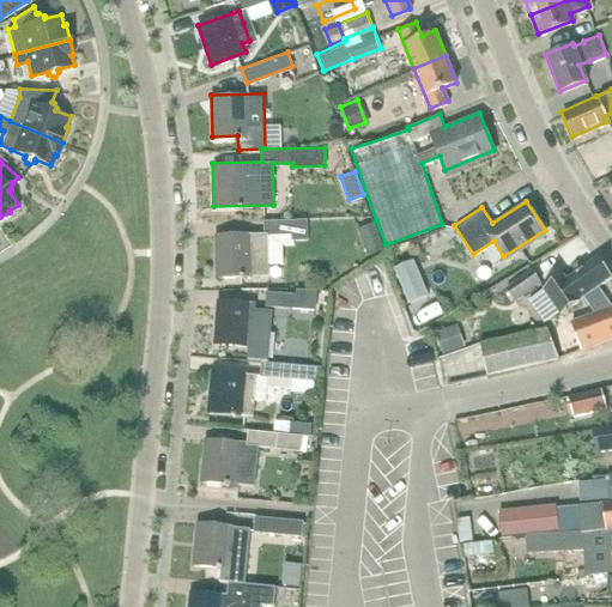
[(292,242),(292,238),(307,237),(307,217),(264,219),(264,231),(253,231),(253,234),(216,235),(217,275),(254,273),(268,274),(268,261),(282,261),(282,242),(292,242)]
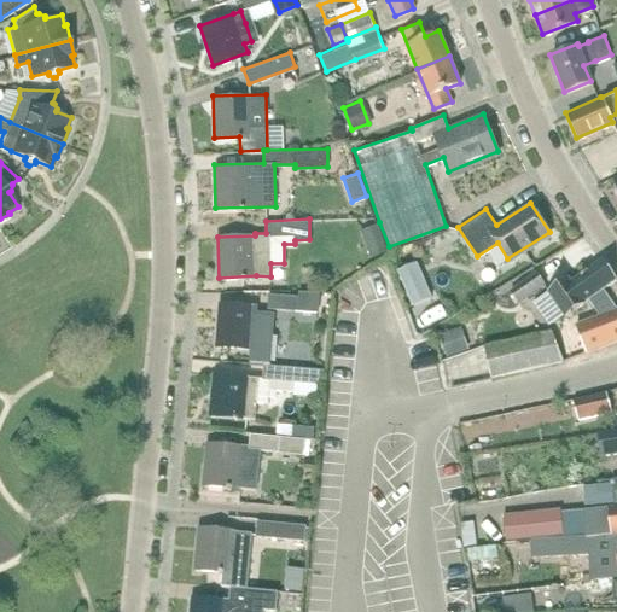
[(386,249),(377,221),(361,227),(371,255),(386,249)]
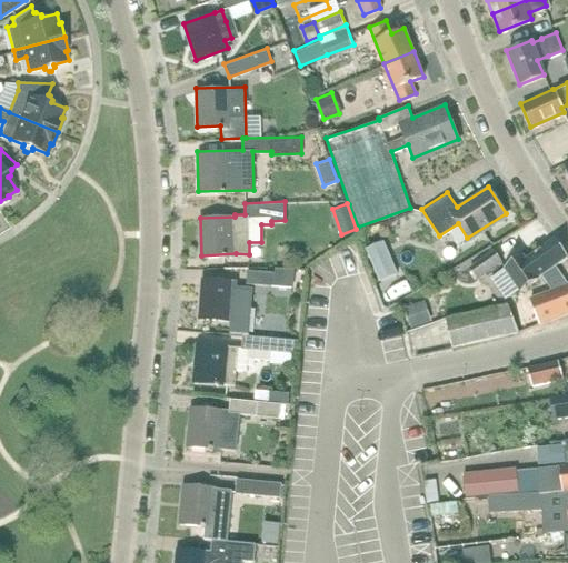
[(536,275),(537,274),(566,254),(555,237),(526,257),(522,253),(504,265),(519,288),(537,277),(536,275)]
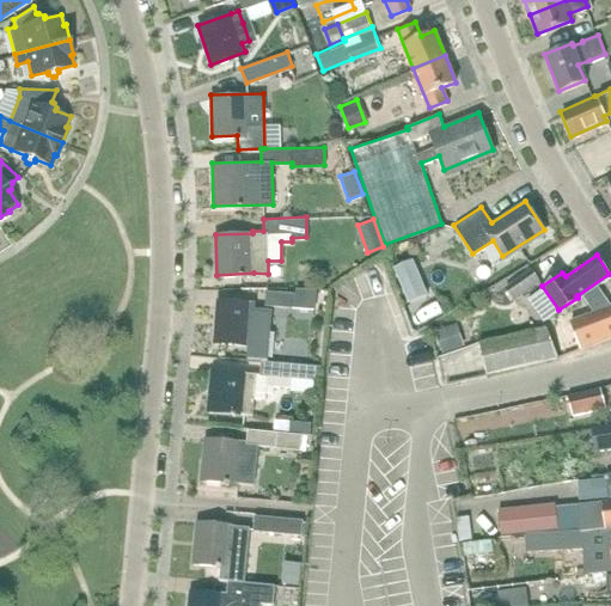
[(414,257),(395,264),(409,300),(428,293),(414,257)]
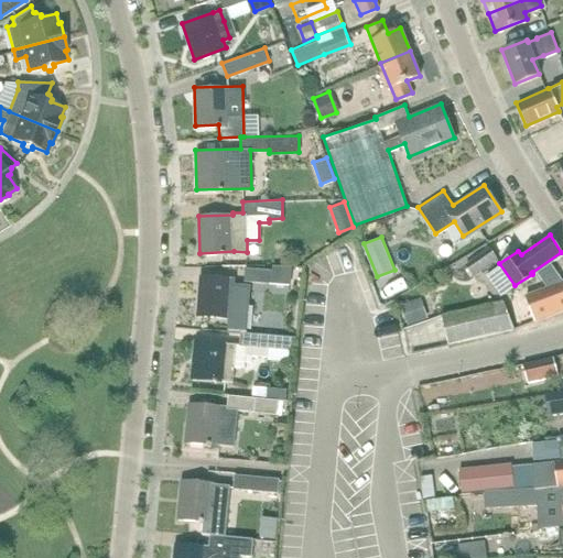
[(333,263),(342,260),(333,238),(324,241),(333,263)]
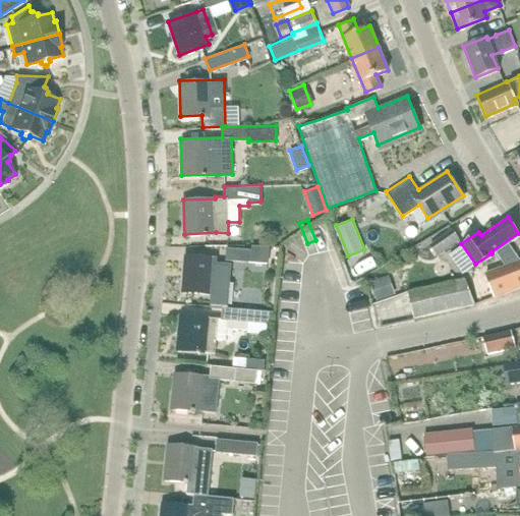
[(452,228),(430,243),(438,253),(459,238),(452,228)]
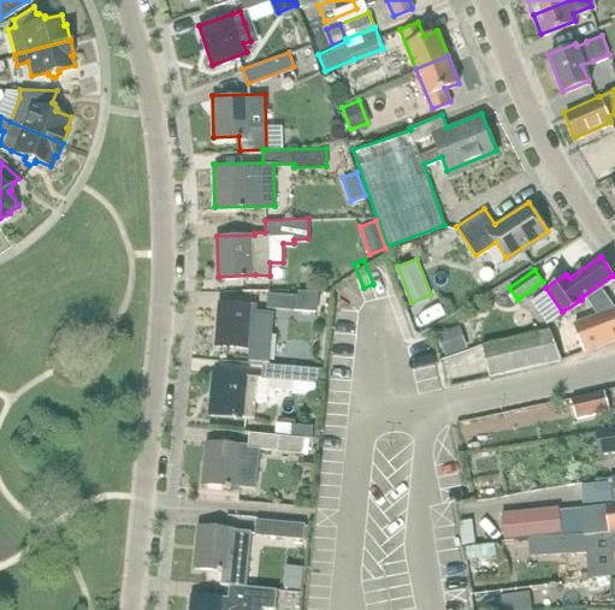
[(266,290),(266,306),(317,309),(318,290),(297,289),(296,292),(266,290)]
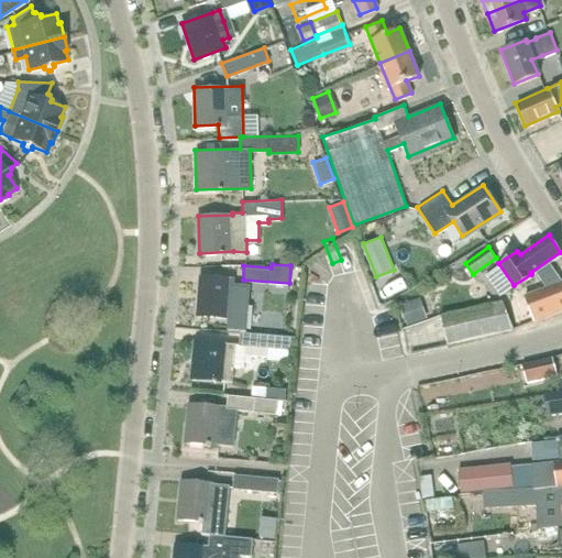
[(197,314),(227,316),(227,327),(246,328),(249,283),(234,283),(234,276),(229,276),(229,279),(200,276),(197,314)]
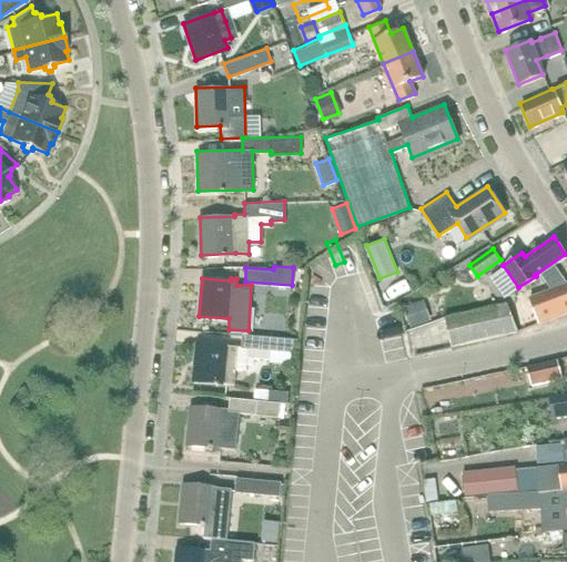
[(566,282),(517,300),(515,297),(505,300),(506,302),(452,314),(444,316),(451,344),(516,329),(566,310),(566,282)]
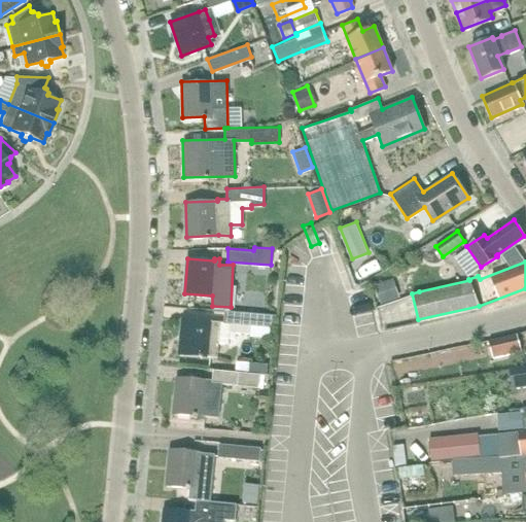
[(391,298),(385,278),(374,282),(380,302),(391,298)]
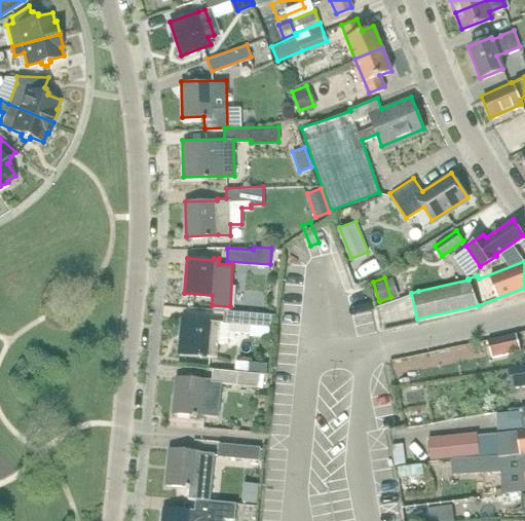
[(270,325),(271,311),(226,307),(225,320),(270,325)]
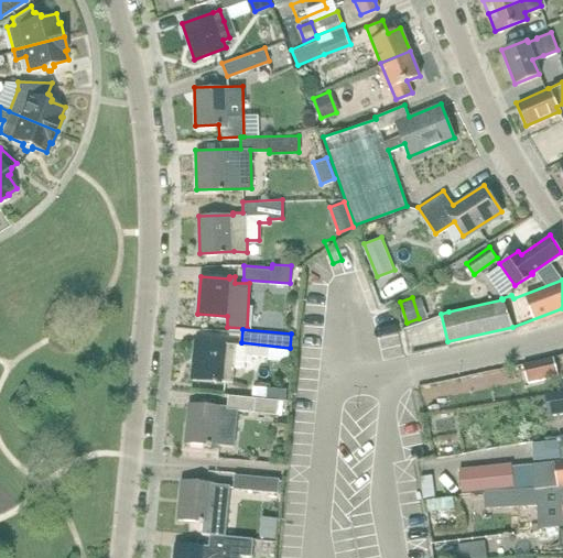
[(237,342),(196,338),(193,376),(234,380),(237,342)]
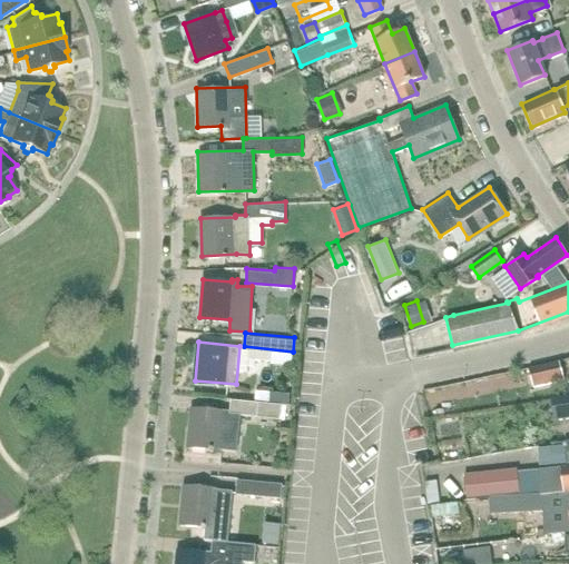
[(528,366),(528,367),(532,385),(563,378),(559,359),(528,366)]
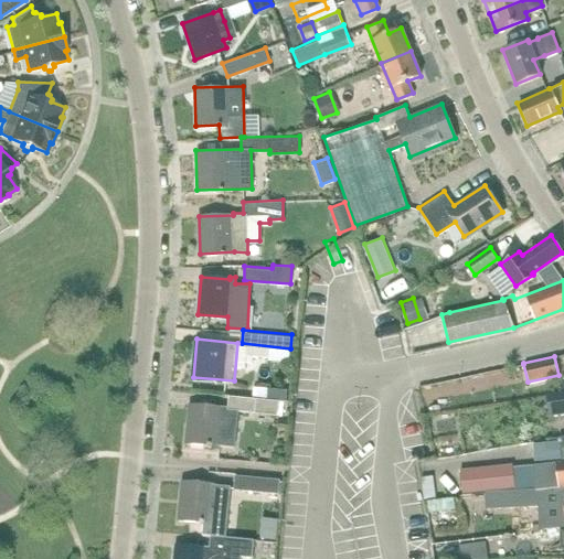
[(268,399),(278,399),(288,400),(289,387),(269,386),(268,399)]
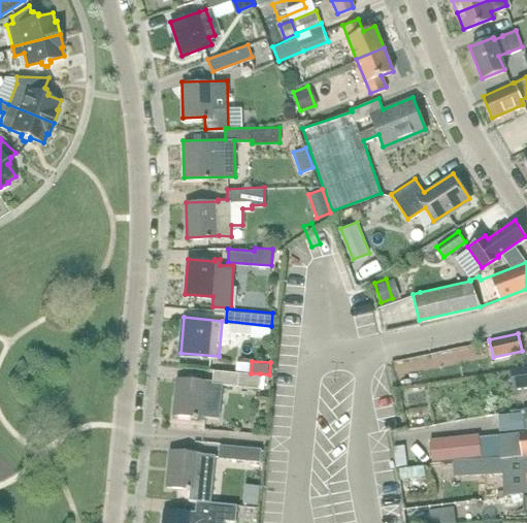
[(514,388),(526,386),(526,365),(511,368),(514,388)]
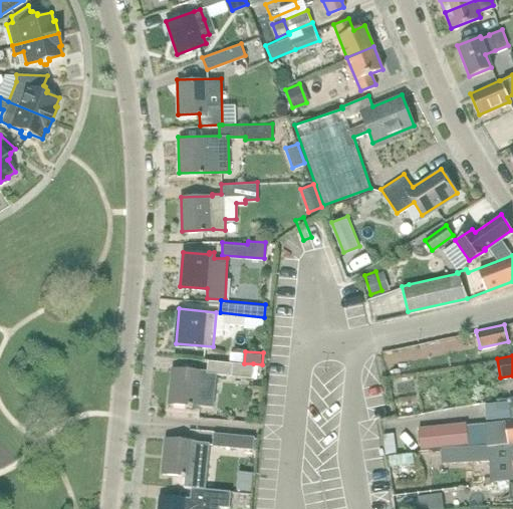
[(244,363),(234,362),(234,361),(209,358),(207,369),(173,366),(170,400),(213,405),(217,371),(232,373),(232,374),(251,376),(253,363),(244,363)]
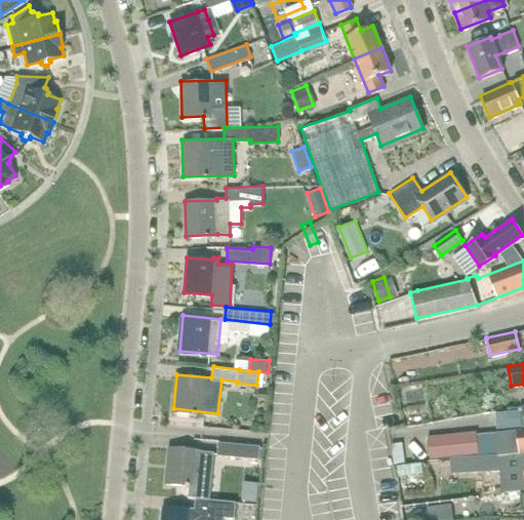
[(506,452),(523,450),(523,403),(518,405),(520,427),(523,426),(523,427),(516,428),(517,429),(494,431),(496,453),(506,452)]
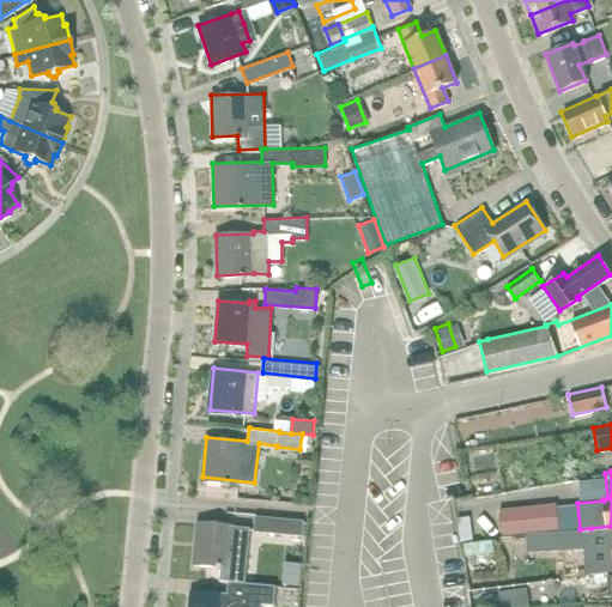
[(581,474),(551,478),(553,493),(583,490),(581,474)]
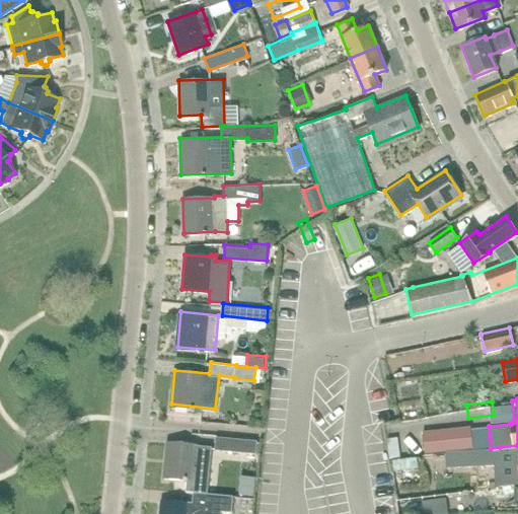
[(489,426),(469,428),(471,447),(471,449),(491,448),(489,426)]
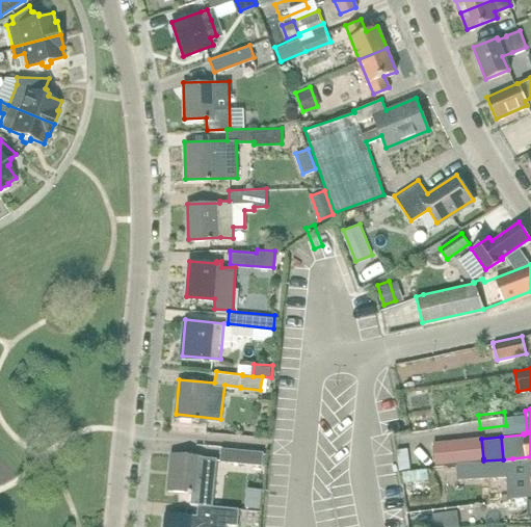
[(483,458),(481,439),(432,443),(434,466),(483,462),(483,460),(483,458)]
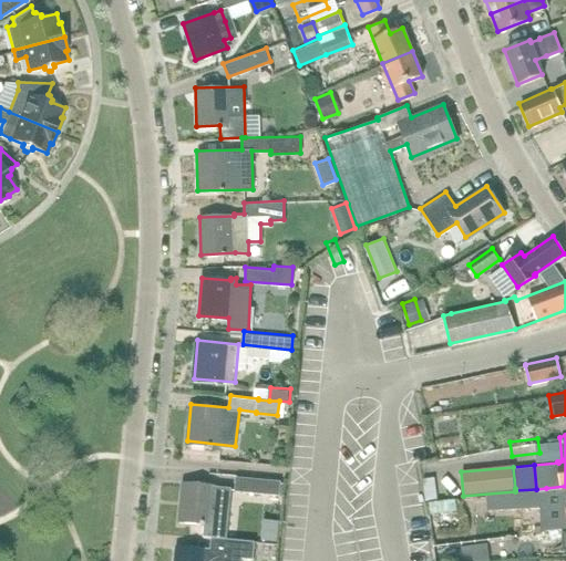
[(234,489),(276,494),(278,494),(279,480),(236,476),(234,489)]
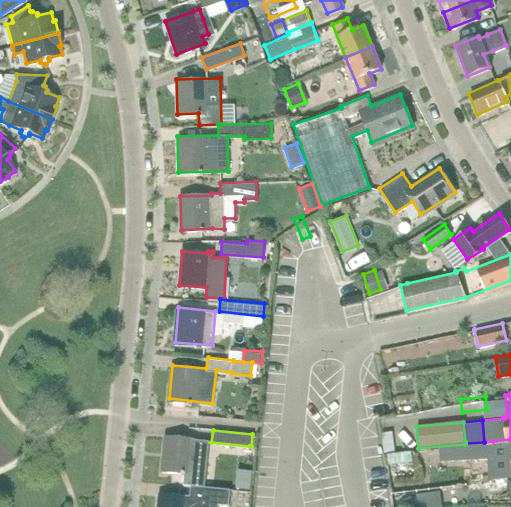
[(195,439),(195,437),(165,434),(162,469),(183,471),(183,473),(185,473),(184,483),(192,484),(204,485),(208,440),(195,439)]
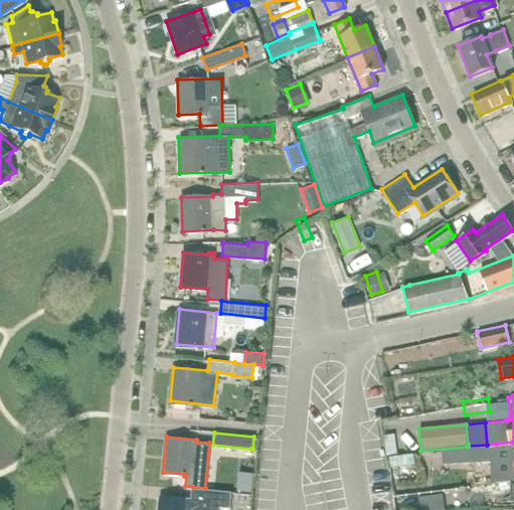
[(513,442),(496,444),(499,480),(513,478),(513,442)]
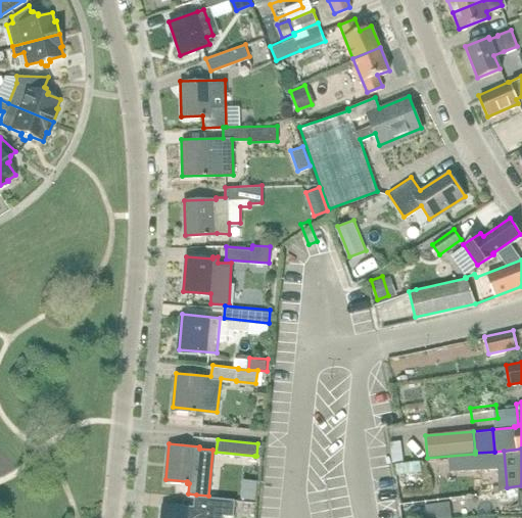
[(242,479),(240,499),(256,501),(257,480),(242,479)]
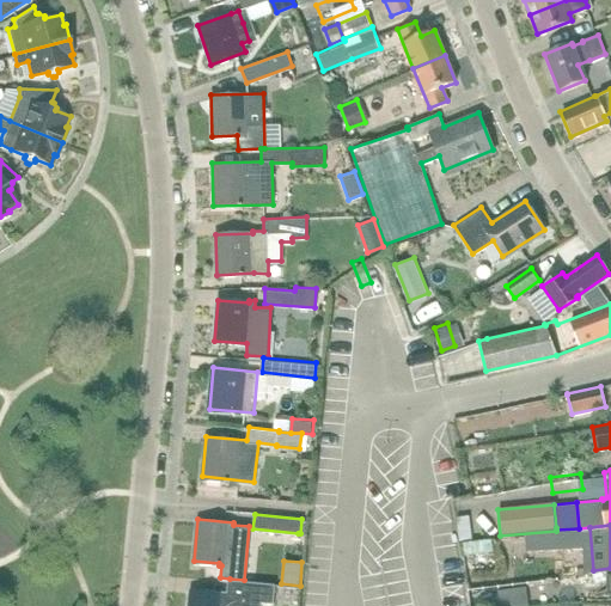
[(275,583),(244,580),(230,579),(228,592),(191,588),(189,605),(262,605),(263,601),(274,603),(275,583)]
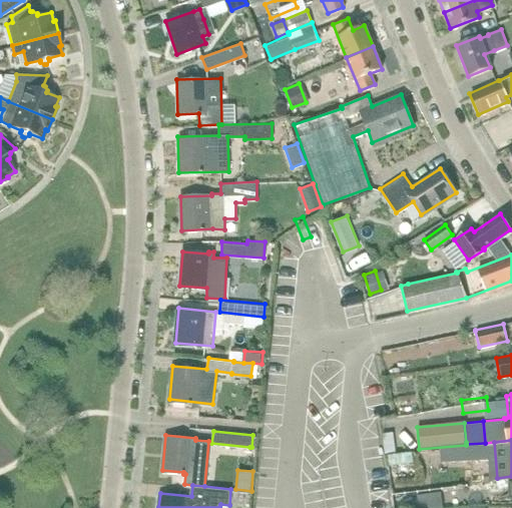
[(439,490),(416,493),(417,507),(420,507),(441,505),(439,490)]
